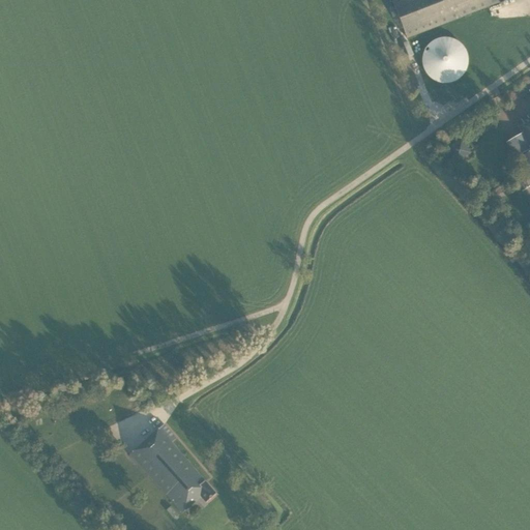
[(391,0),(407,38),(505,0),(391,0)]
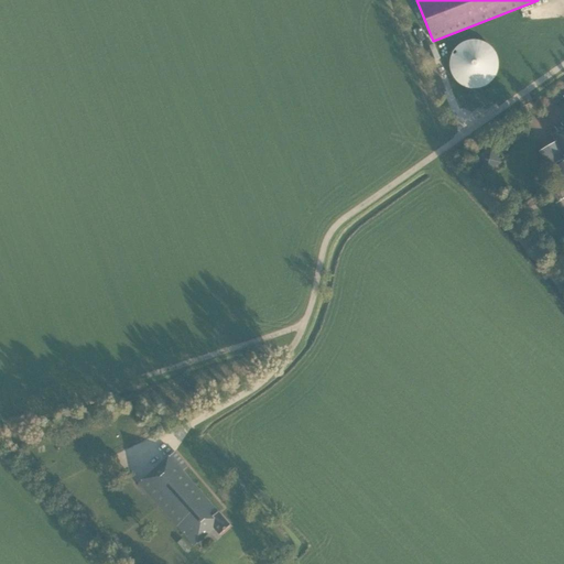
[(467,88),(474,89),(479,88),(486,86),(490,82),(495,76),(497,71),(498,64),(497,58),(495,52),(490,47),(486,43),(479,41),(474,40),(467,41),(461,43),(456,47),(452,52),(449,58),(448,64),(449,71),(452,76),(456,82),(461,86),(467,88)]
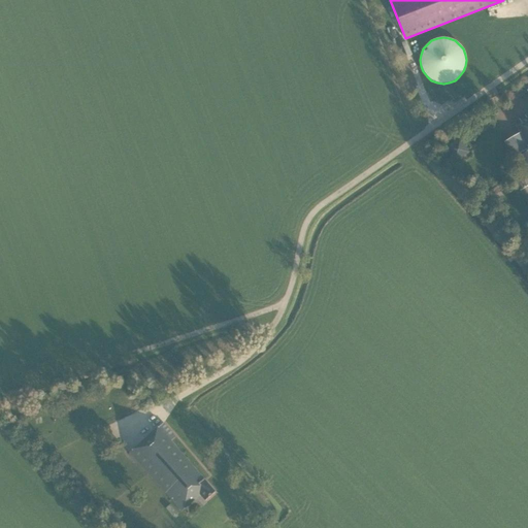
[(527,185),(527,113),(522,118),(514,123),(526,143),(527,142),(527,144),(527,151),(520,156),(527,170),(527,173),(517,180),(521,190),(527,185)]
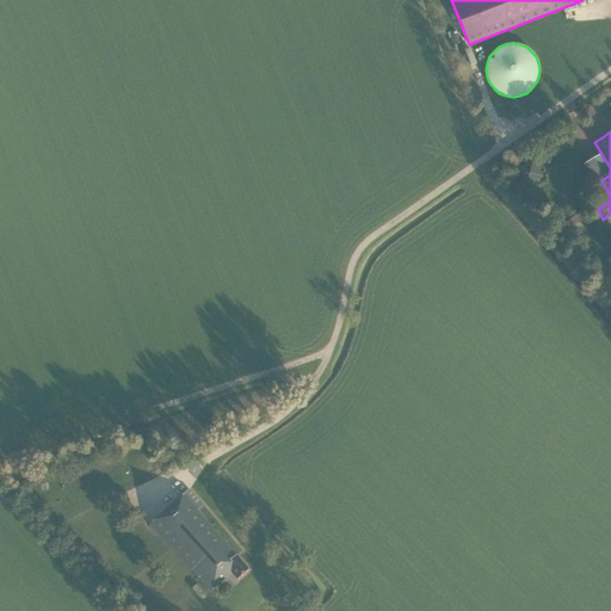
[(530,165),(519,172),(526,183),(537,176),(530,165)]
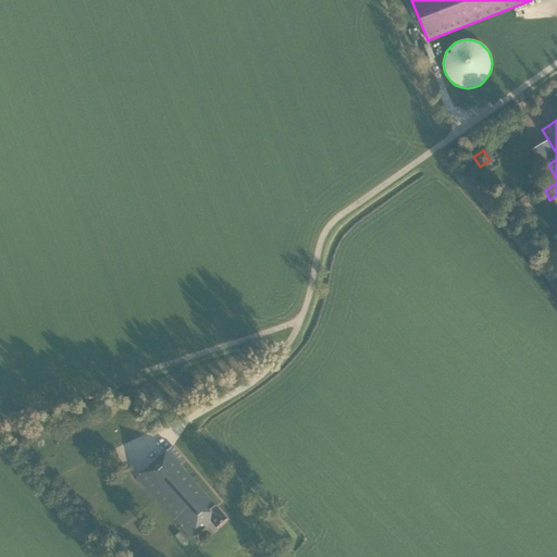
[(519,209),(515,203),(507,210),(511,215),(519,209)]
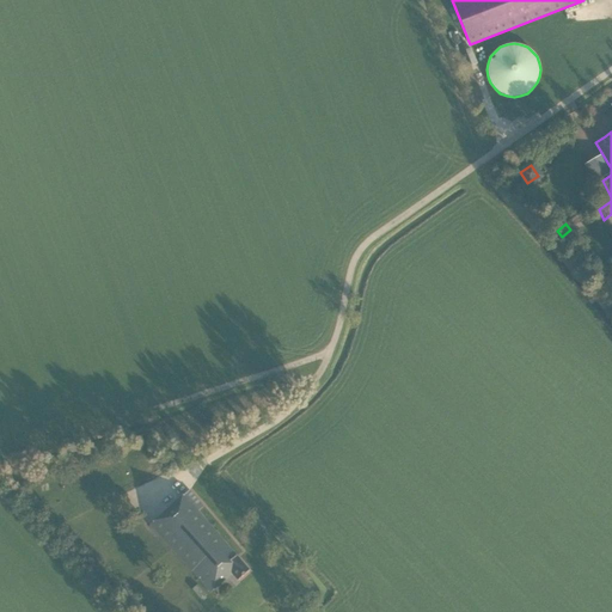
[(237,580),(249,570),(197,512),(203,507),(189,491),(189,490),(150,525),(150,526),(151,525),(210,592),(232,573),(237,580)]
